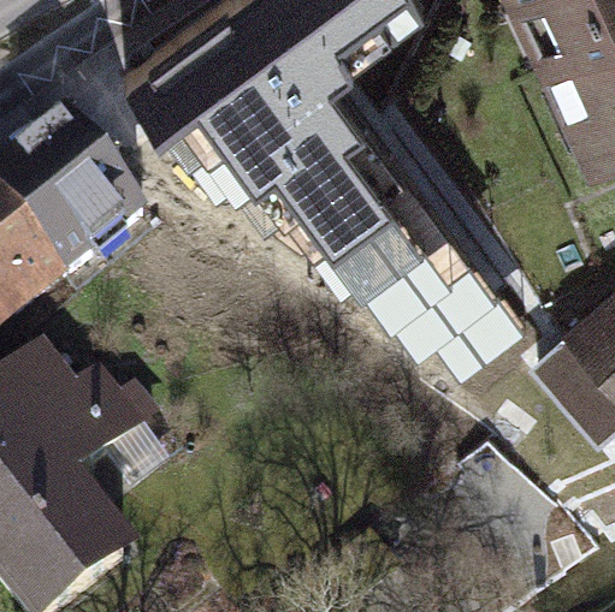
[(311,110),(229,0),(219,0),(116,76),(200,190),(311,110)]
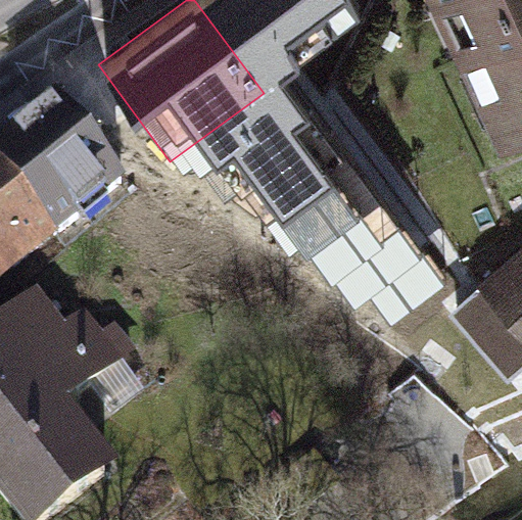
[(194,0),(264,93),(287,126),(329,95),(300,56),(346,22),(329,0),(194,0)]
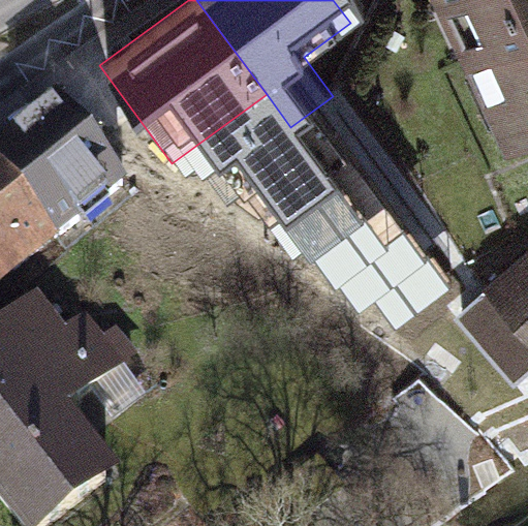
[(438,0),(496,127),(527,112),(527,0),(438,0)]
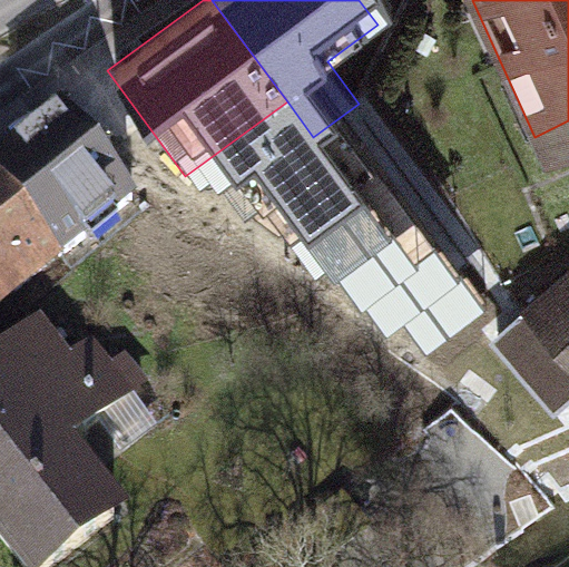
[(50,106),(0,145),(0,227),(38,274),(127,203),(50,106)]
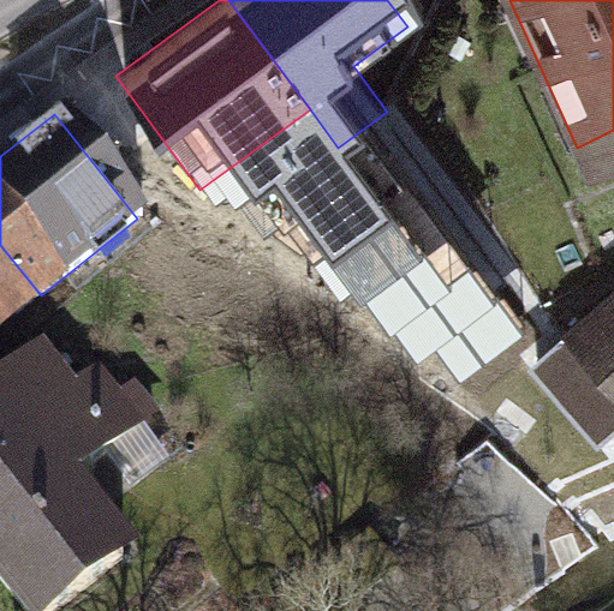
[(0,245),(0,329),(41,295),(0,245)]
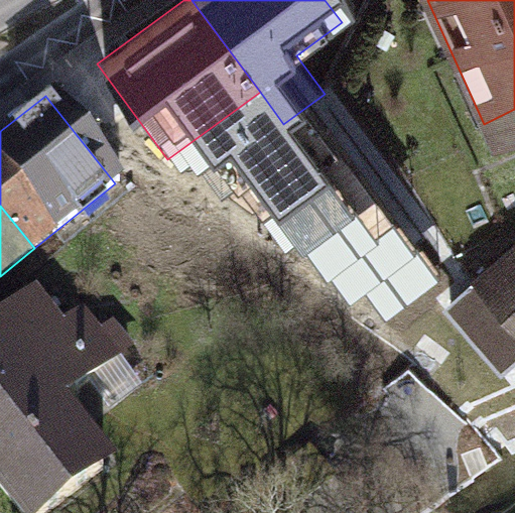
[(514,245),(484,274),(514,308),(514,245)]
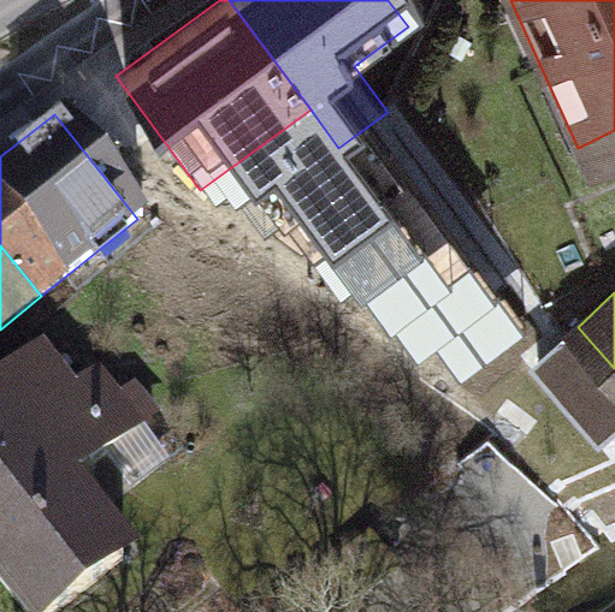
[(46,351),(0,386),(0,583),(22,611),(54,611),(126,557),(64,477),(143,415),(104,364),(75,387),(46,351)]
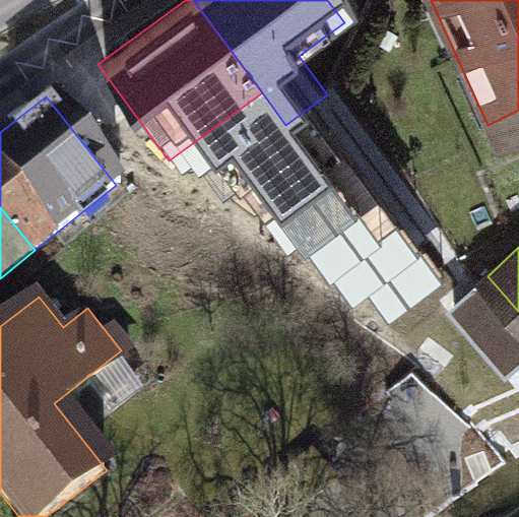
[(518,374),(481,390),(507,453),(518,448),(518,374)]
